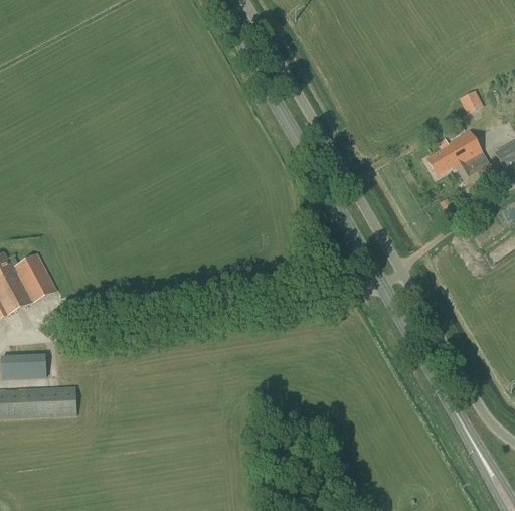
[(467,113),(484,104),(475,88),(459,97),(467,113)]
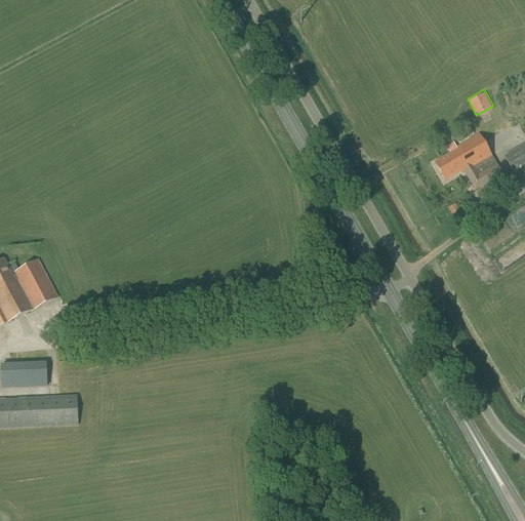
[(502,171),(479,132),(456,146),(456,147),(434,160),(445,178),(462,168),(463,169),(465,169),(475,187),(502,171)]
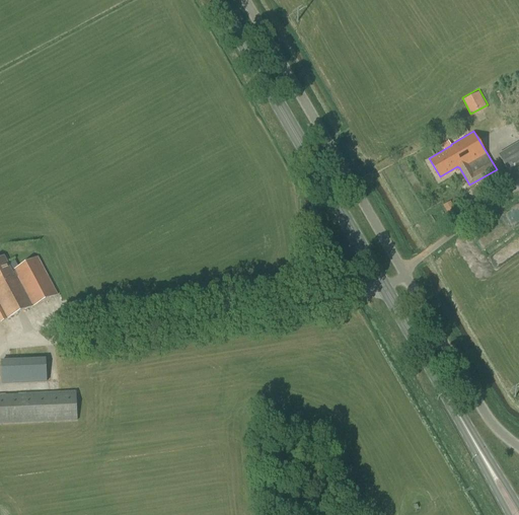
[(11,268),(4,252),(0,254),(0,316),(1,319),(57,291),(38,254),(11,268)]
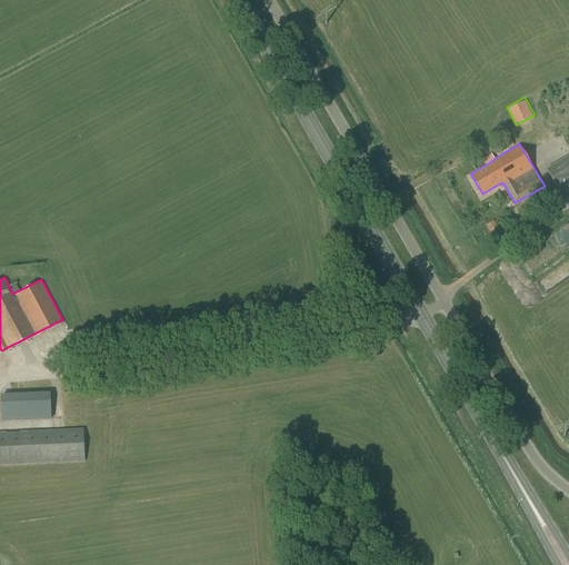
[(3,417),(50,415),(49,389),(3,392),(3,417)]
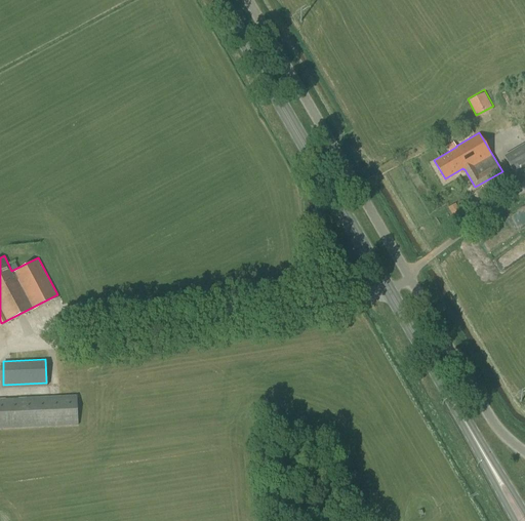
[(0,426),(78,423),(77,392),(0,395),(0,426)]
